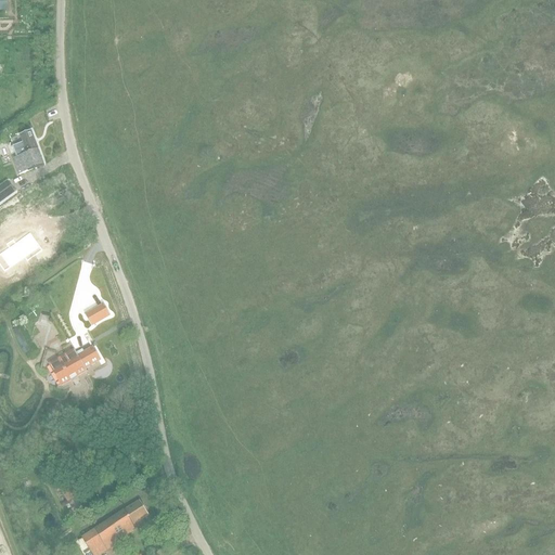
[(17,157),(13,158),(20,175),(44,166),(38,150),(38,149),(31,130),(21,134),(23,142),(13,146),(17,157)]
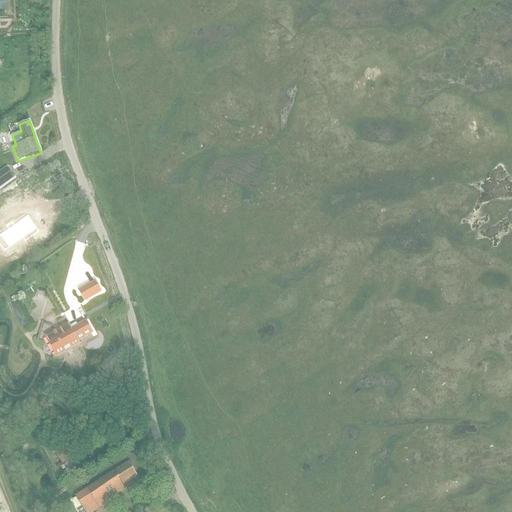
[(7,167),(0,171),(0,187),(14,177),(7,167)]
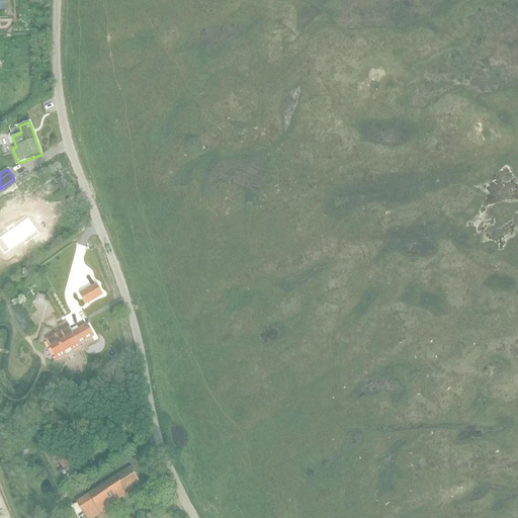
[(10,248),(37,229),(28,216),(1,236),(10,248)]
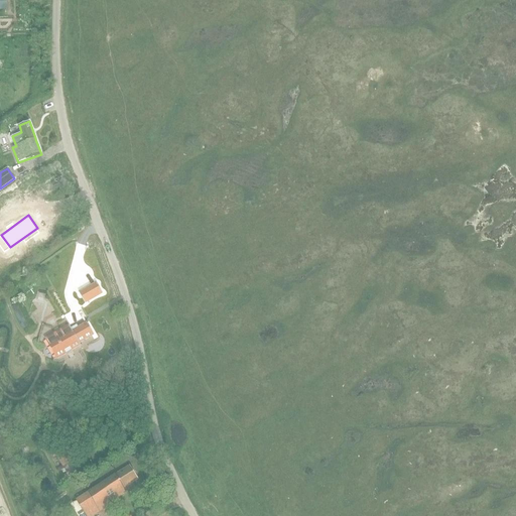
[(79,293),(85,303),(103,293),(97,282),(79,293)]
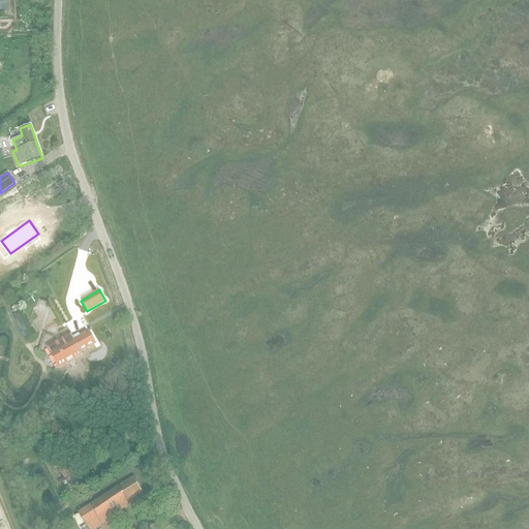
[(68,363),(67,362),(73,359),(73,360),(83,353),(82,351),(96,343),(89,331),(81,336),(79,333),(72,336),(71,333),(47,347),(58,368),(68,363)]
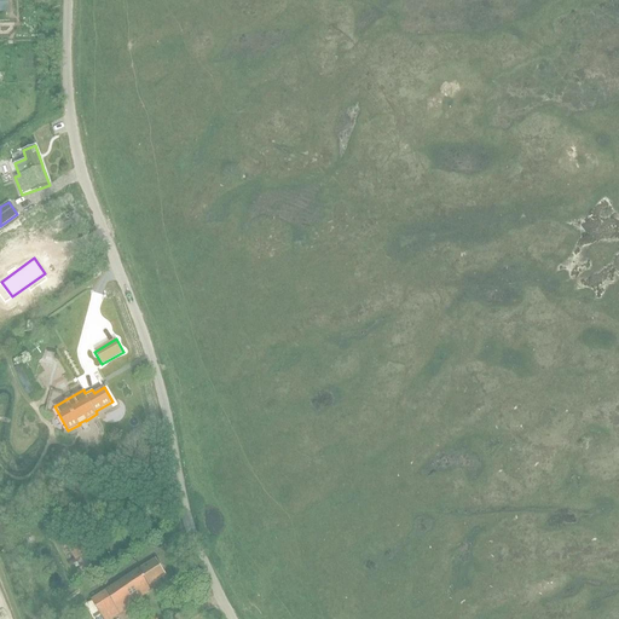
[(65,539),(75,561),(88,554),(77,533),(65,539)]
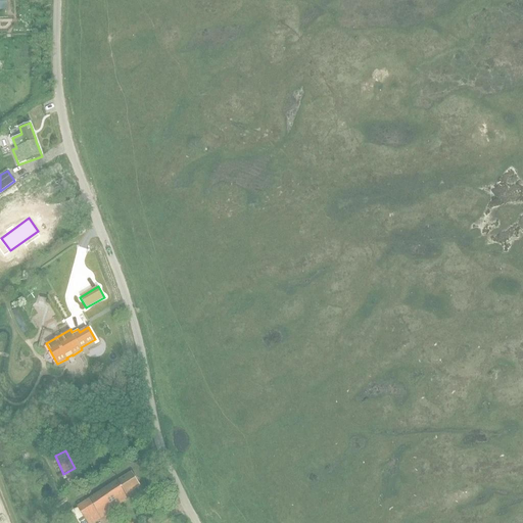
[(147,462),(142,466),(145,471),(150,468),(147,462)]
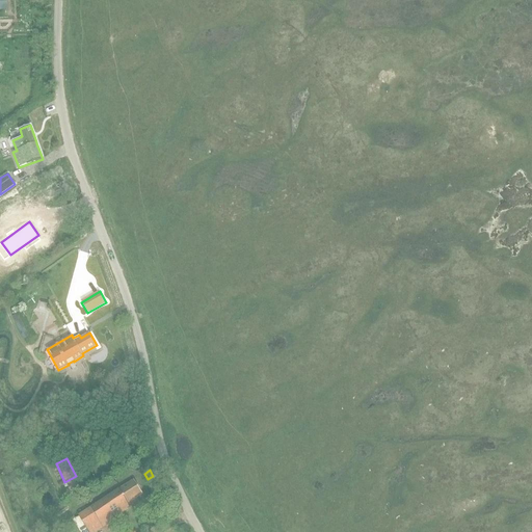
[(78,515),(88,531),(96,531),(115,520),(113,515),(118,512),(120,514),(130,507),(128,503),(142,494),(134,480),(78,515)]
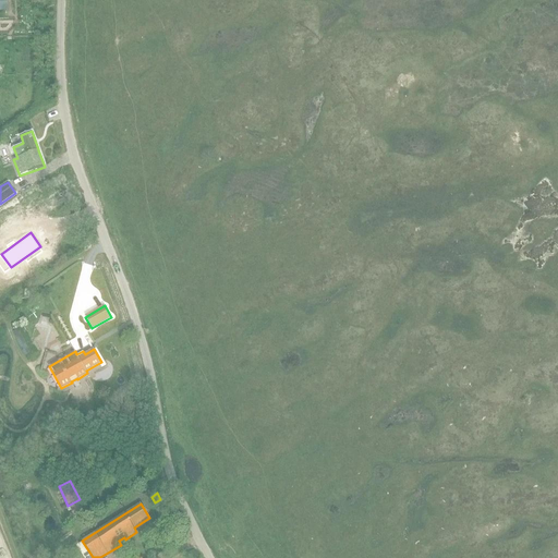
[(157,510),(166,525),(177,519),(168,504),(157,510)]
